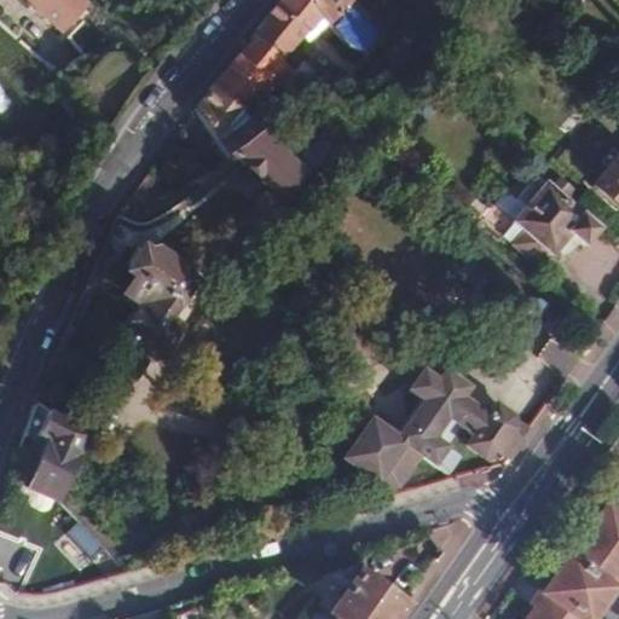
[(25,0),(58,28),(84,1),(82,0),(25,0)]
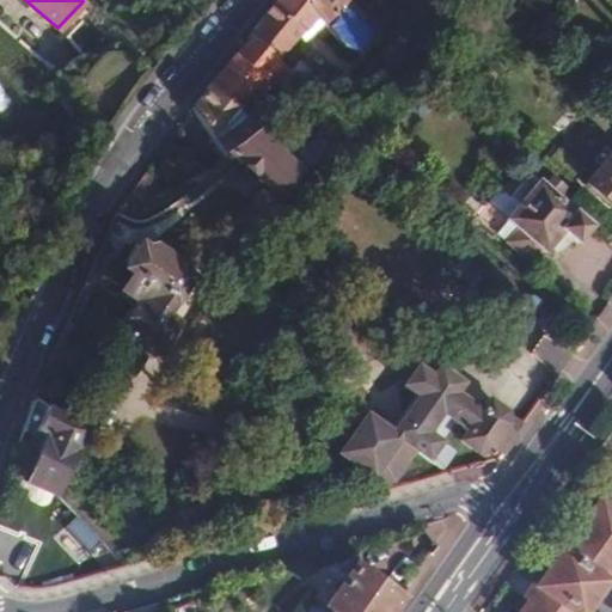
[(246,38),(275,62),(318,17),(299,0),(275,0),(270,7),(246,38)]
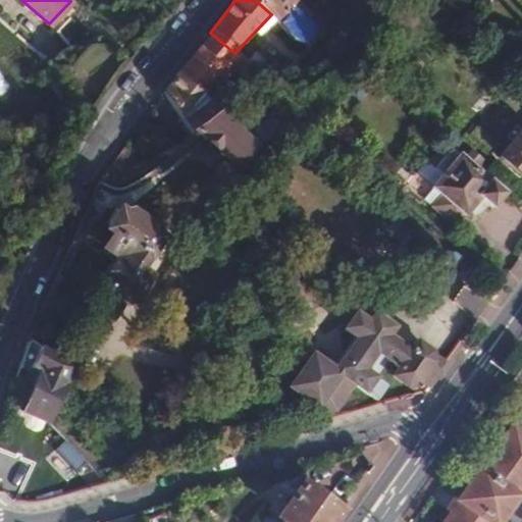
[(255,0),(271,14),(298,39),(314,47),(324,35),(319,30),(306,18),(294,7),(299,2),(300,0),(346,0),(356,9),(362,1),(360,0),(255,0)]
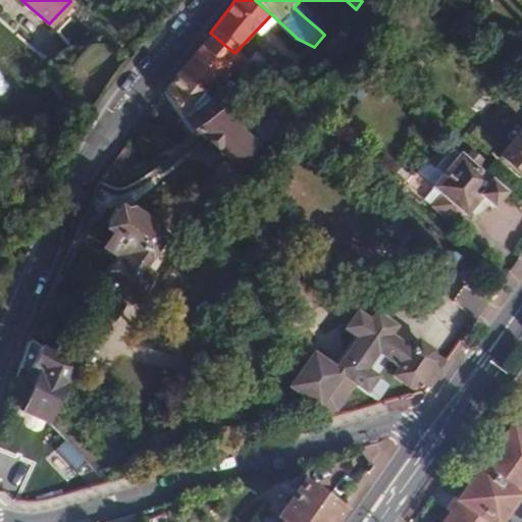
[(338,0),(354,12),(356,9),(346,0),(338,0)]
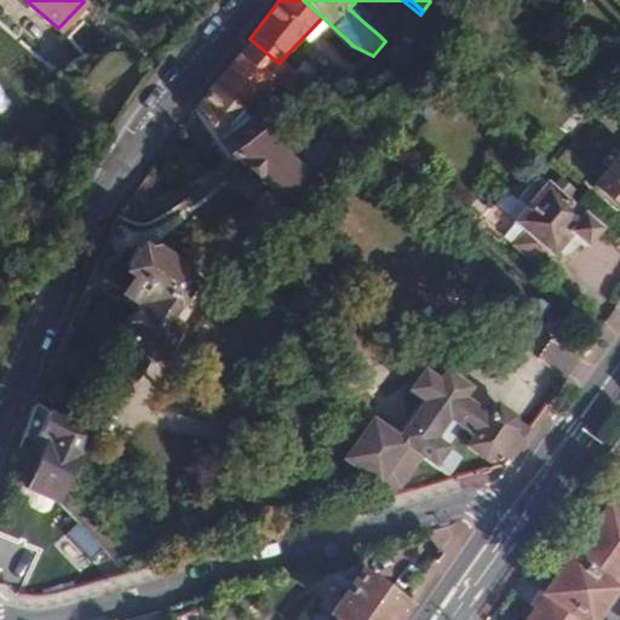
[(349,9),(363,22),(368,16),(355,3),(349,9)]
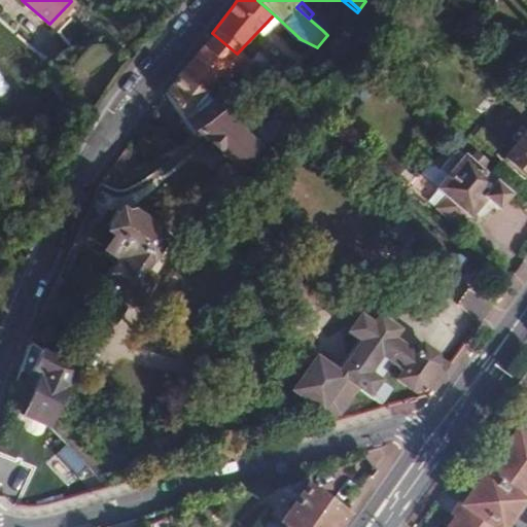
[(317,47),(334,56),(343,50),(348,34),(335,15),(322,30),(327,35),(317,47)]
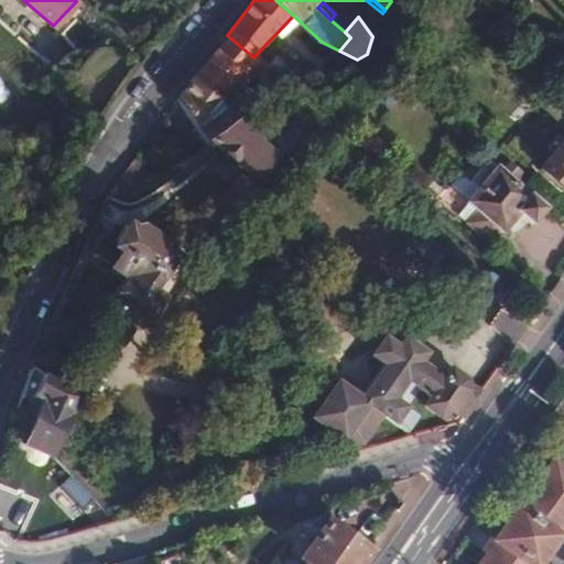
[(227,35),(195,77),(223,104),(260,64),(253,57),(227,35)]
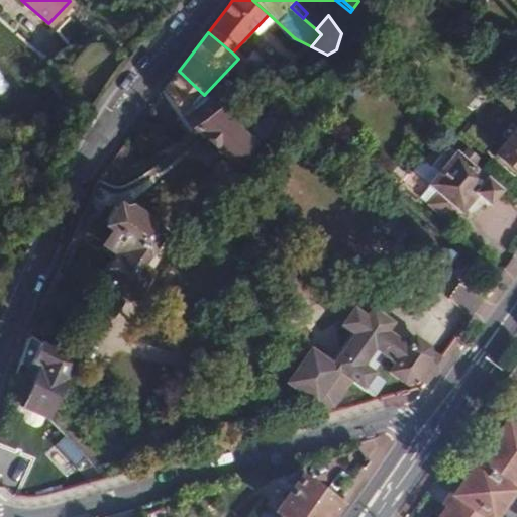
[(163,93),(197,135),(204,129),(202,127),(219,109),(204,95),(179,71),(168,85),(163,93)]
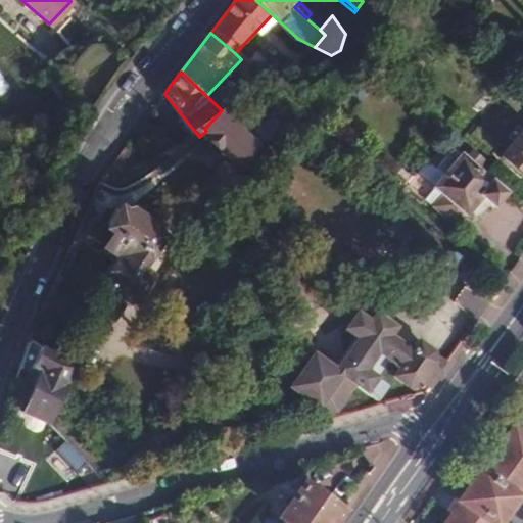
[(204,129),(206,131),(244,170),(264,149),(252,138),(222,110),(204,129)]
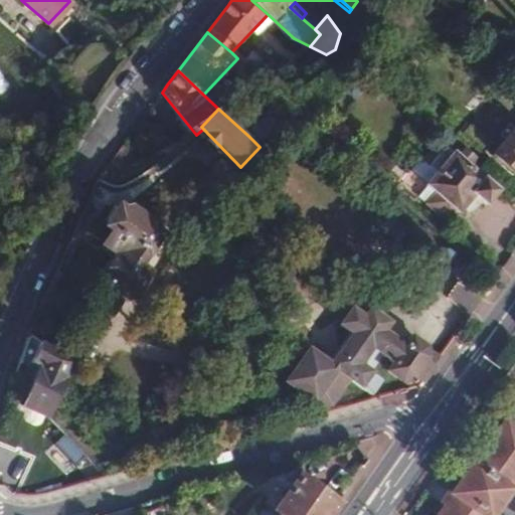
[(476,130),(469,138),(484,151),(491,143),(476,130)]
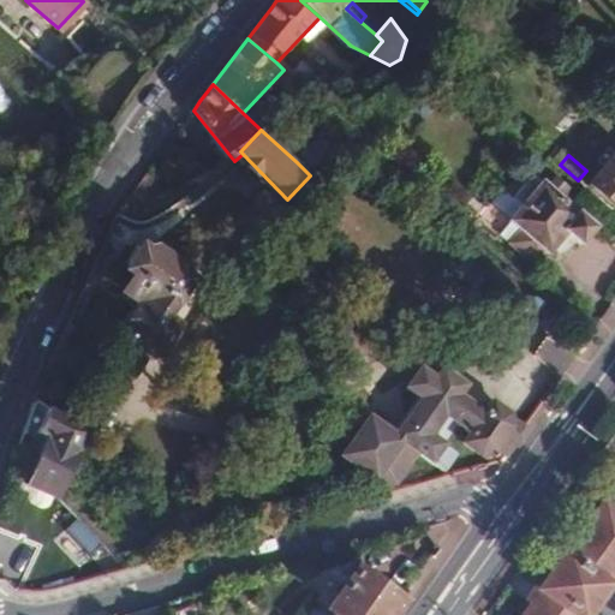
[(154,167),(135,195),(149,203),(156,193),(175,186),(154,167)]
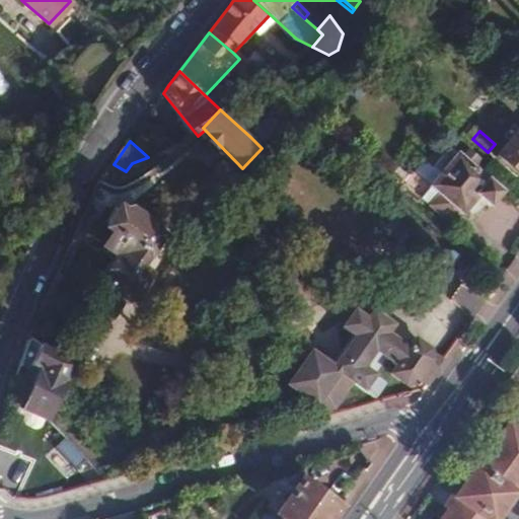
[(518,142),(504,159),(518,171),(518,142)]
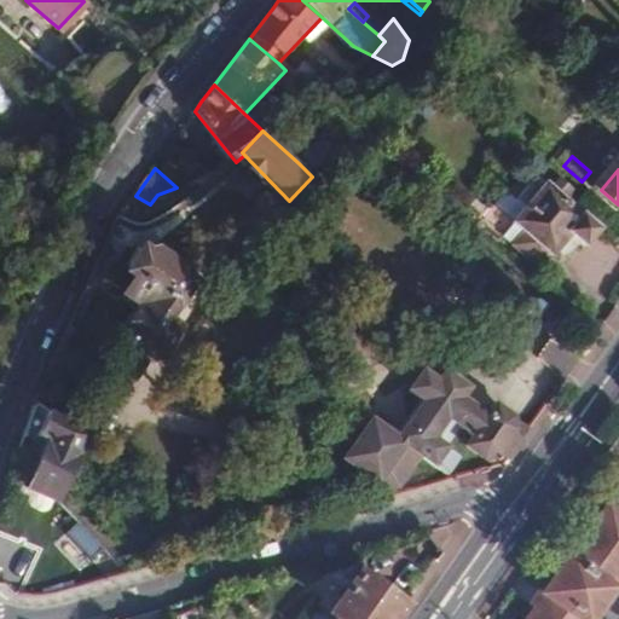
[(541,181),(510,214),(554,254),(585,218),(541,181)]
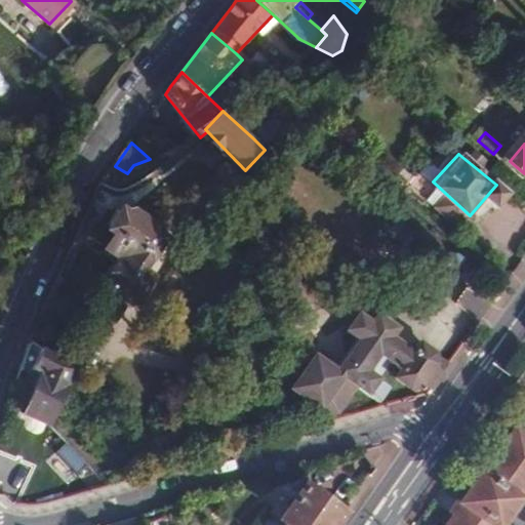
[(117,237),(109,251),(123,261),(108,284),(137,305),(154,279),(145,273),(148,267),(152,271),(155,267),(153,265),(165,245),(160,242),(159,234),(135,217),(127,218),(122,214),(110,233),(117,237)]
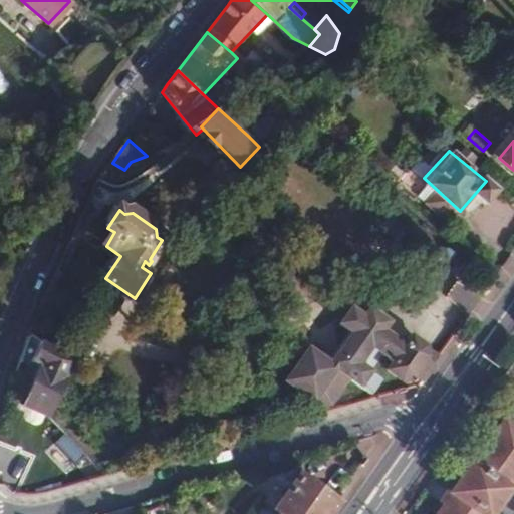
[(98,241),(106,246),(114,232),(107,228),(98,241)]
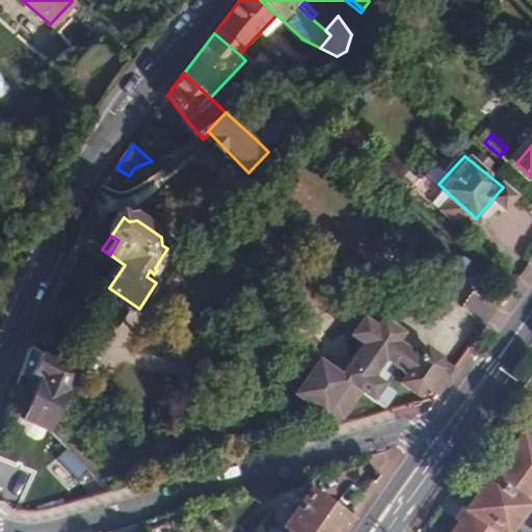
[(397,370),(409,352),(396,343),(402,335),(381,321),(375,329),(363,320),(350,338),(364,346),(341,379),(318,363),(294,398),(333,424),(343,421),(362,394),(383,409),(395,394),(382,386),(394,368),(397,370)]
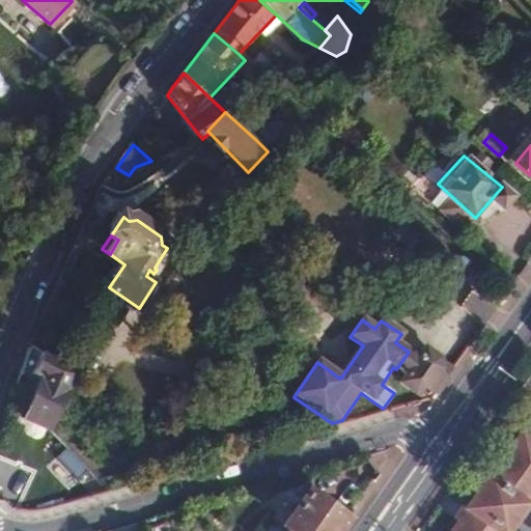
[(427,387),(437,392),(453,368),(424,347),(417,358),(409,352),(396,369),(406,375),(401,382),(416,393),(424,390),(427,387)]
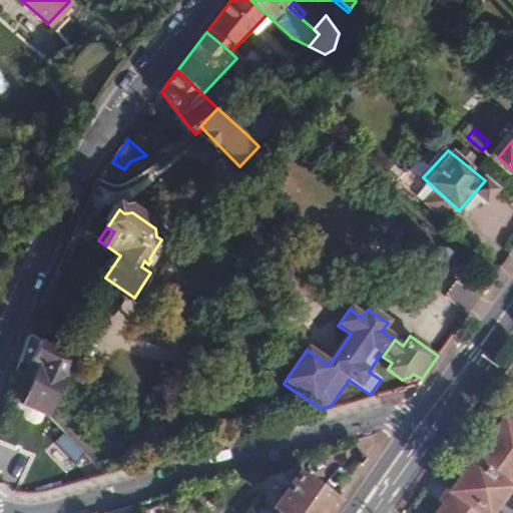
[(22,404),(50,418),(75,363),(43,342),(34,361),(41,364),(22,404)]
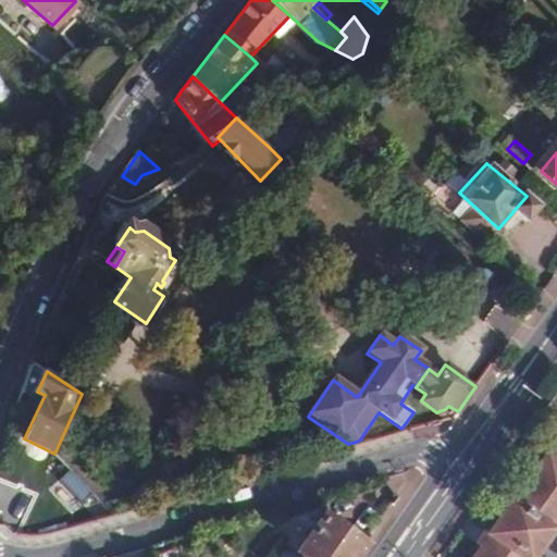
[(472,556),(530,556),(556,519),(556,462),(547,455),(537,468),(472,556)]
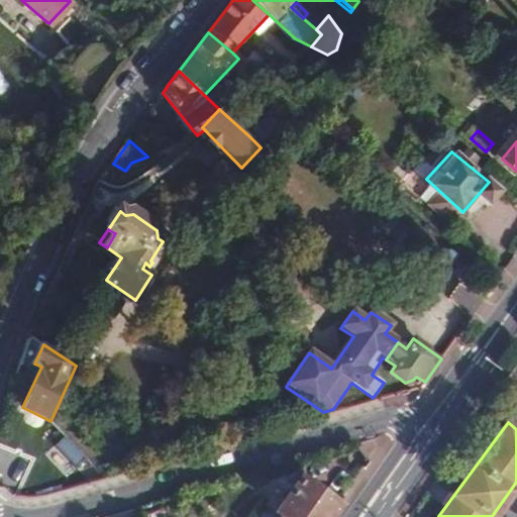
[(328,516),(336,507),(300,482),(277,514),(280,516),(328,516)]
